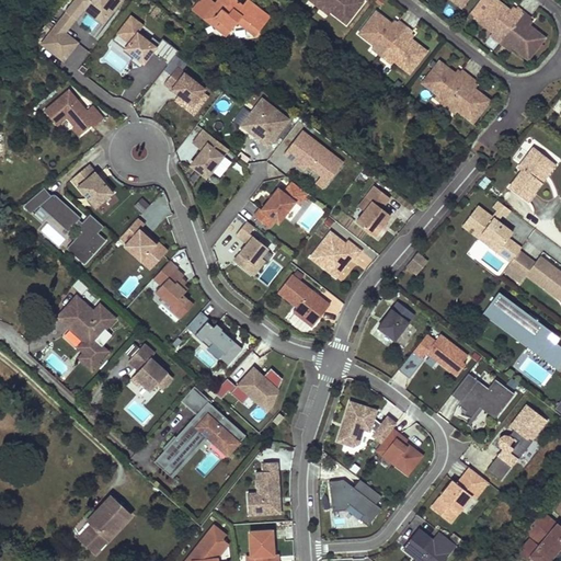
[(121,0),(76,0),(67,12),(76,19),(84,8),(90,1),(109,16),(113,11),(112,10),(114,7),(115,8),(121,0)]
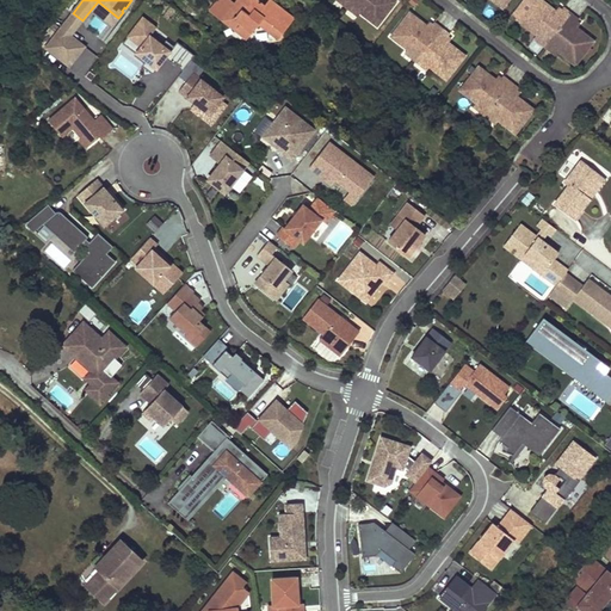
[(210,11),(247,39),(259,24),(278,39),(294,19),(273,2),(269,10),(264,6),(257,0),(247,0),(240,10),(234,5),(226,16),(214,7),(210,11)]
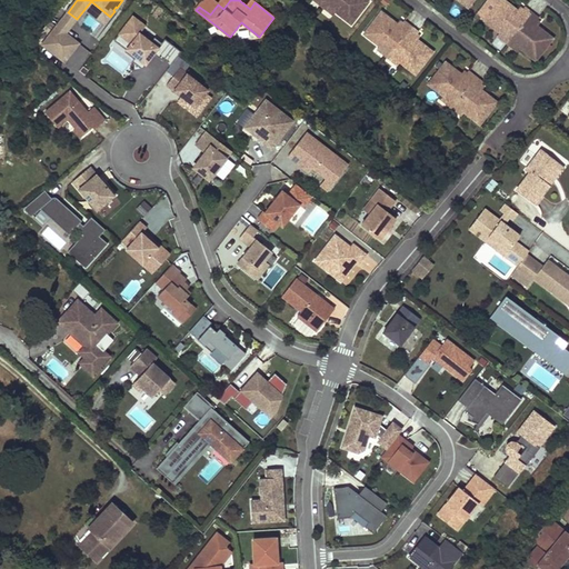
[(203,0),(199,7),(210,15),(218,5),(219,3),(213,0),(203,0)]
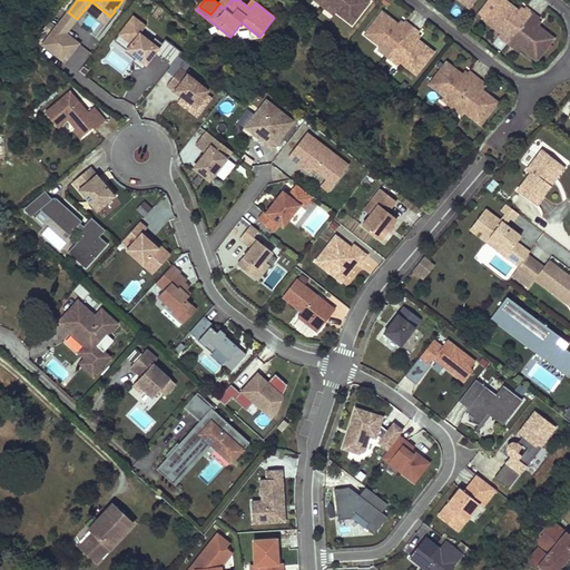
[(218,5),(224,9),(231,0),(220,0),(219,3),(218,5)]
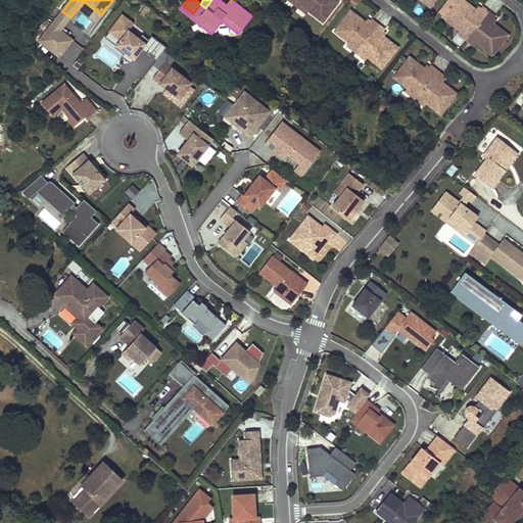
[(294,0),(299,4),(308,10),(323,21),(338,2),(335,0),(294,0)]
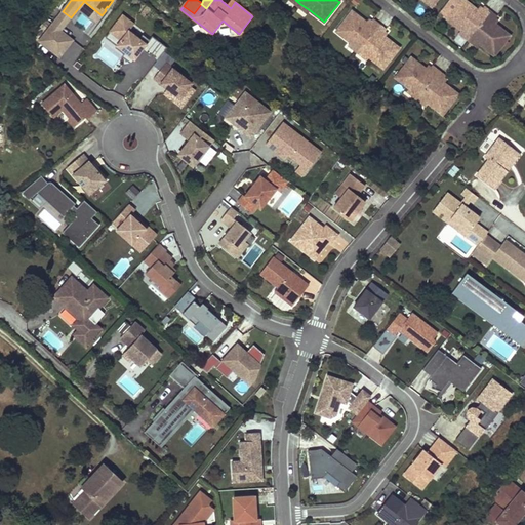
[(477,10),(463,0),(461,0),(447,19),(461,31),(471,38),(480,45),(494,55),(510,36),(495,25),(493,23),(495,19),(496,18),(490,12),(483,7),(482,9),(480,12),(477,10)]
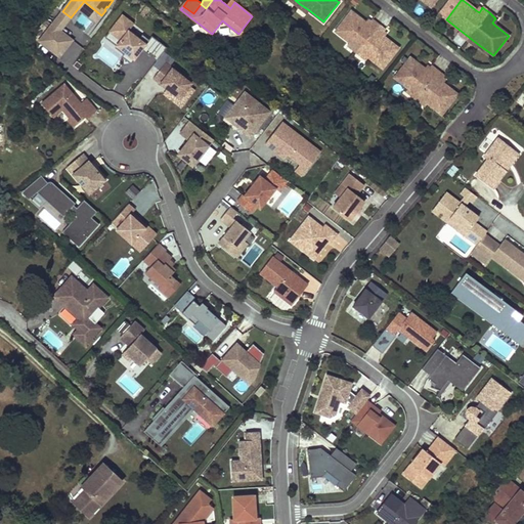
[(97,22),(101,15),(84,1),(79,7),(97,22)]
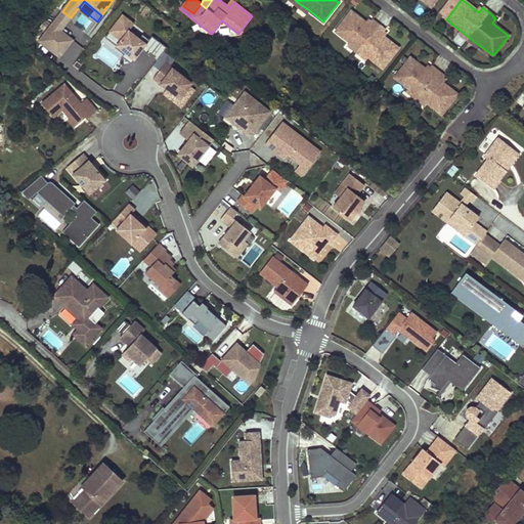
[(300,4),(298,6),(307,13),(309,10),(300,4)]
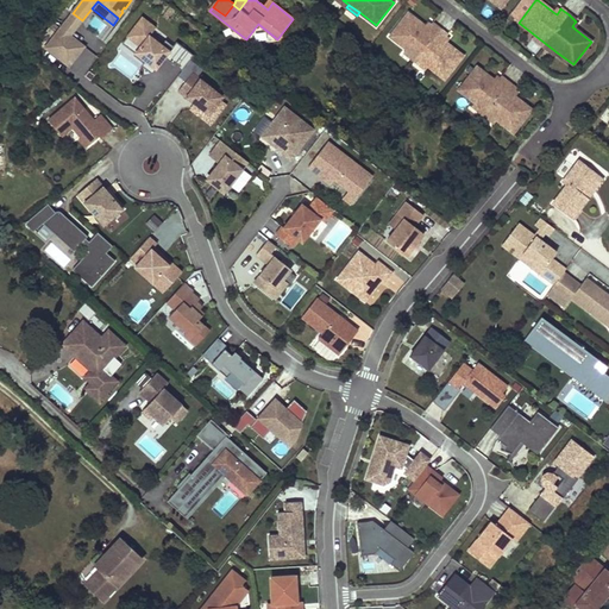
[(82,20),(73,13),(62,27),(70,35),(82,20)]
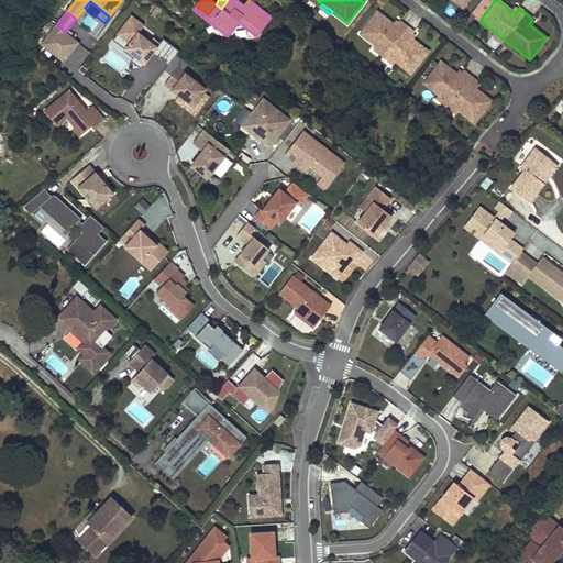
[(410,73),(428,52),(412,40),(409,37),(412,34),(414,32),(406,26),(399,21),(398,23),(395,26),(393,24),(377,12),(361,34),(376,46),(385,53),(395,61),(410,73)]
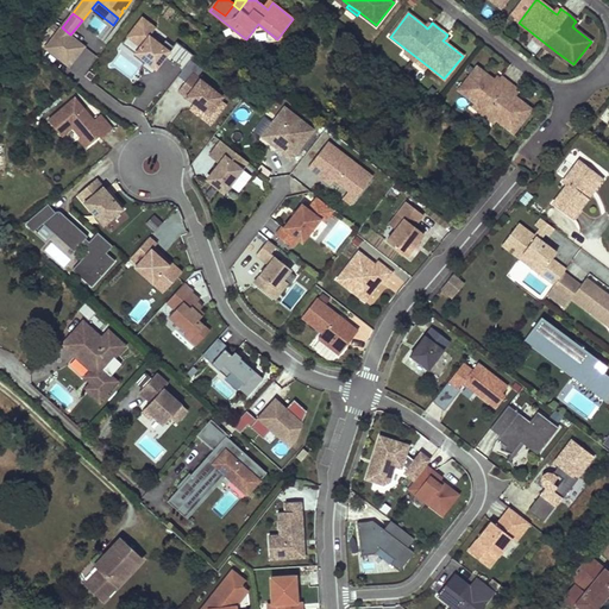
[(143,17),(129,36),(140,45),(136,52),(145,60),(143,63),(155,71),(165,57),(175,64),(187,49),(177,42),(176,43),(174,45),(165,39),(162,44),(150,35),(156,27),(143,17)]
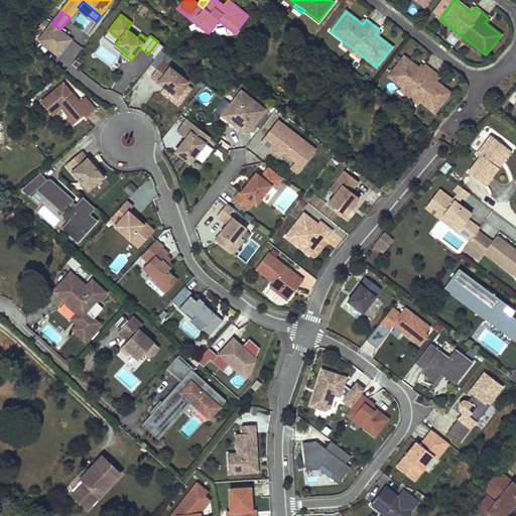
[(59,29),(52,23),(39,40),(59,55),(72,39),(59,29)]
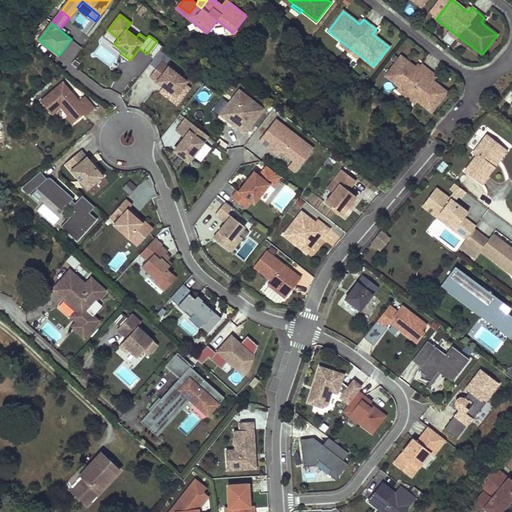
[(146,38),(148,36),(131,23),(126,29),(136,37),(139,33),(146,38)]
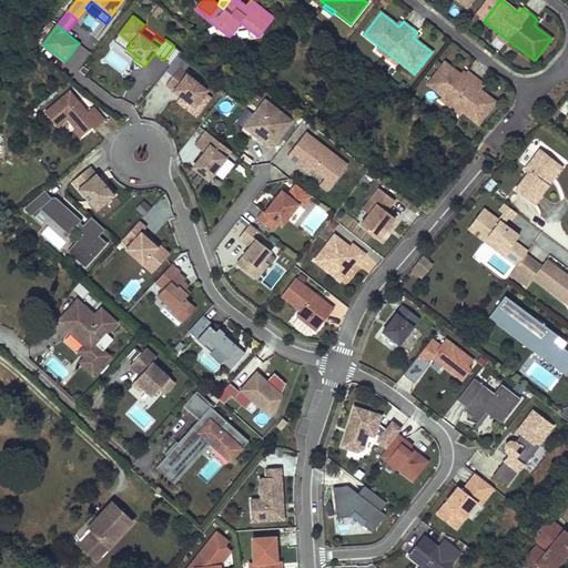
[(120,33),(111,43),(142,68),(144,67),(133,59),(135,56),(127,49),(131,42),(120,33)]
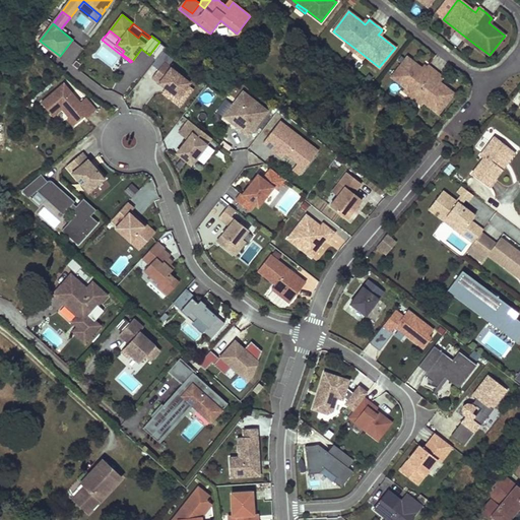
[(455,33),(464,40),(466,38),(457,30),(455,33)]
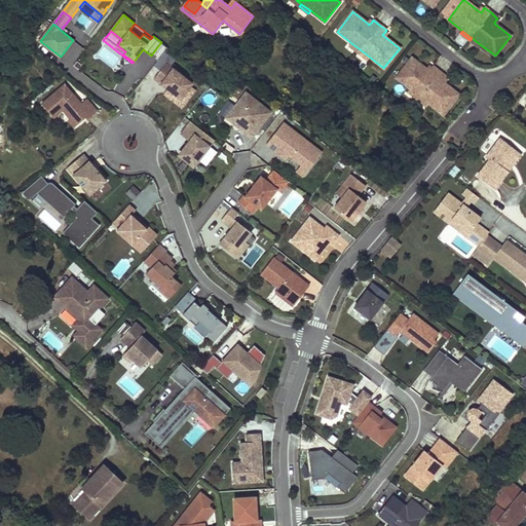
[(481,45),(472,38),(470,40),(479,47),(481,45)]
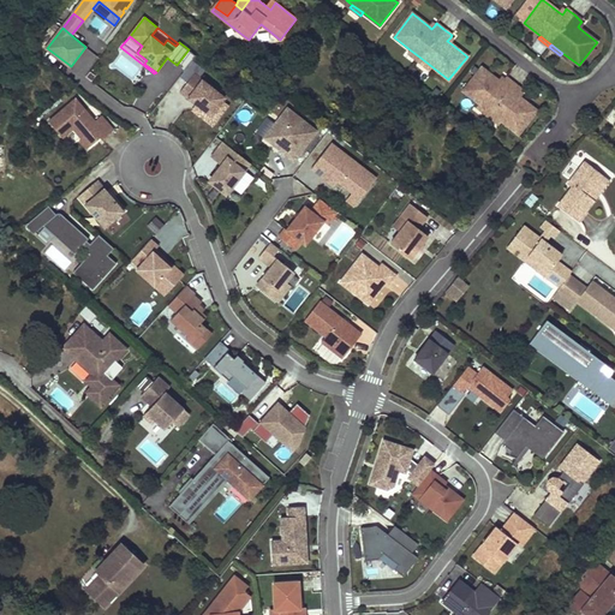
[(189,49),(177,65),(184,71),(192,60),(196,55),(189,49)]
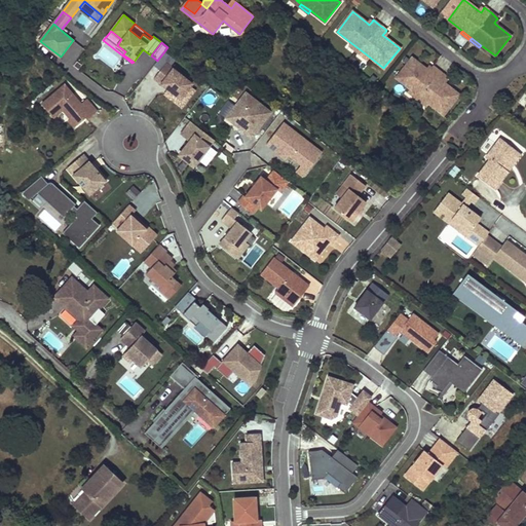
[(358,52),(360,49),(351,43),(348,45),(358,52)]
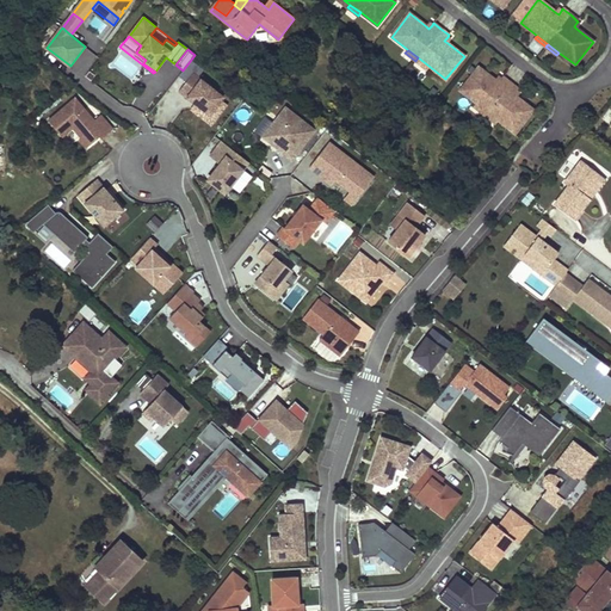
[(118,62),(130,78),(139,72),(127,56),(118,62)]
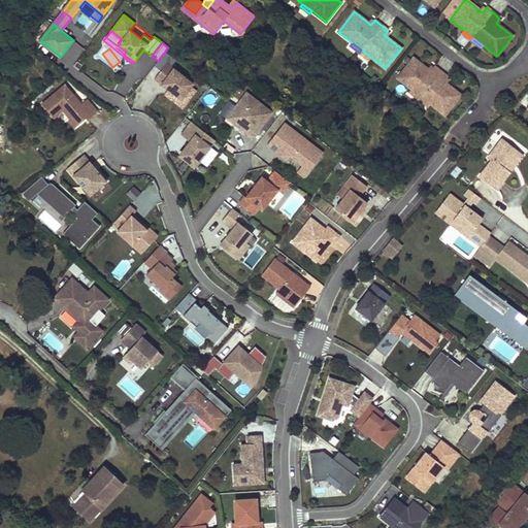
[(361,50),(359,53),(368,60),(370,57),(361,50)]
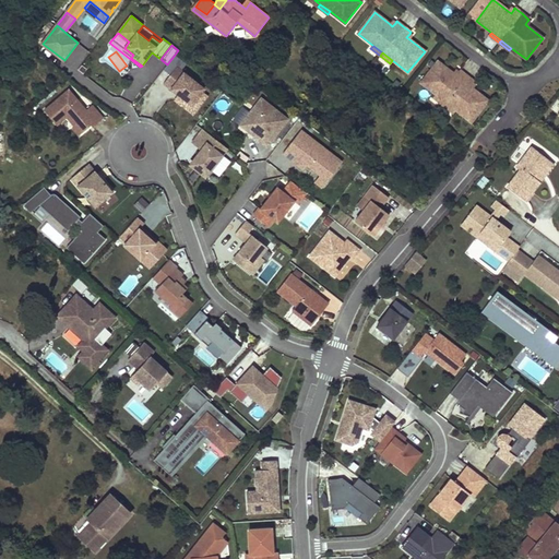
[(175,55),(163,70),(170,75),(164,83),(179,95),(191,105),(202,92),(204,88),(181,71),(186,63),(175,55)]
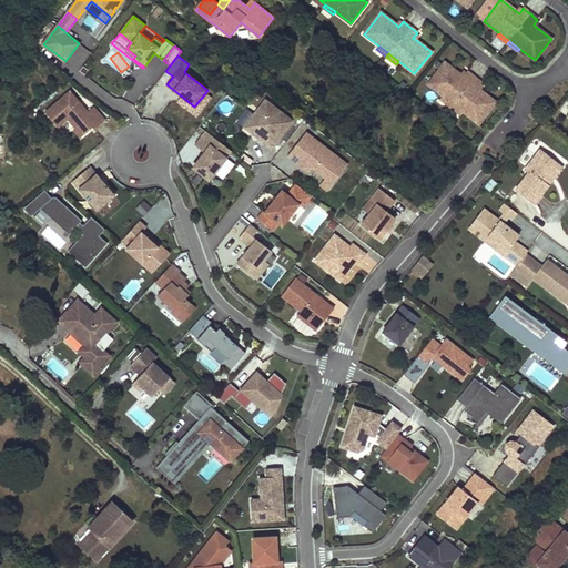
[(459,74),(445,62),(427,84),(443,95),(453,103),(463,111),(478,123),(495,101),(479,90),(477,88),(479,84),(480,82),(474,77),(466,71),(465,73),(463,77),(459,74)]
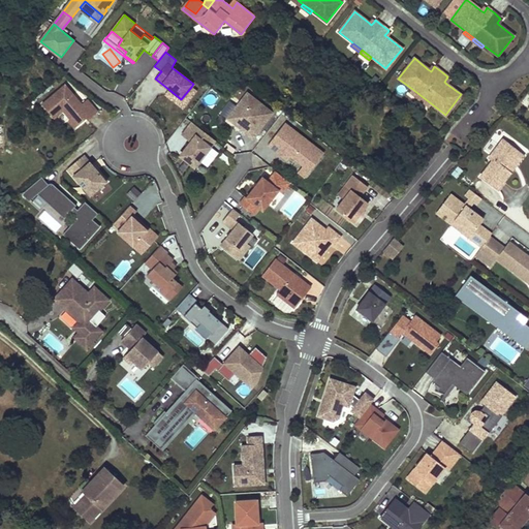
[(89,120),(99,112),(88,98),(83,103),(66,84),(42,104),(55,118),(63,111),(71,119),(69,121),(75,128),(85,120),(84,118),(86,116),(88,118),(89,120)]
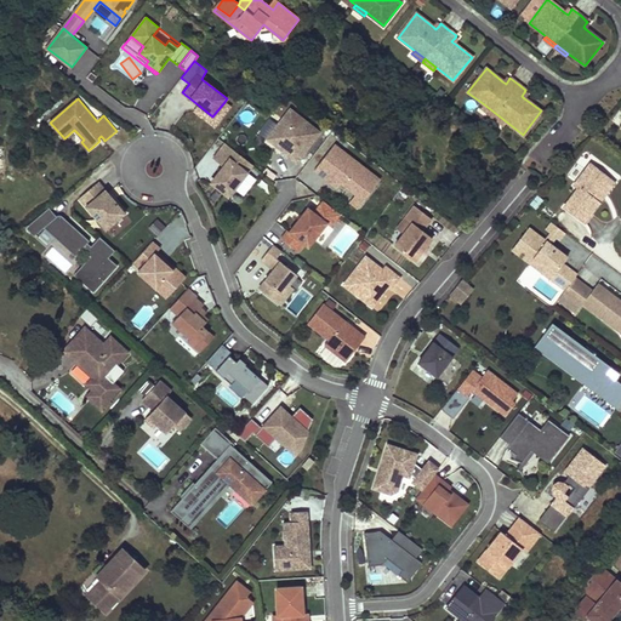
[(231,107),(224,102),(212,117),(199,106),(194,112),(215,127),(231,107)]
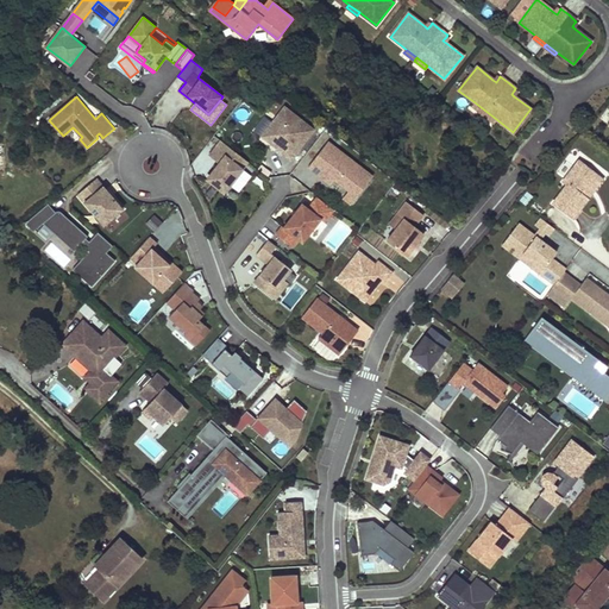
[(483,114),(485,111),(475,102),(472,106),(483,114)]
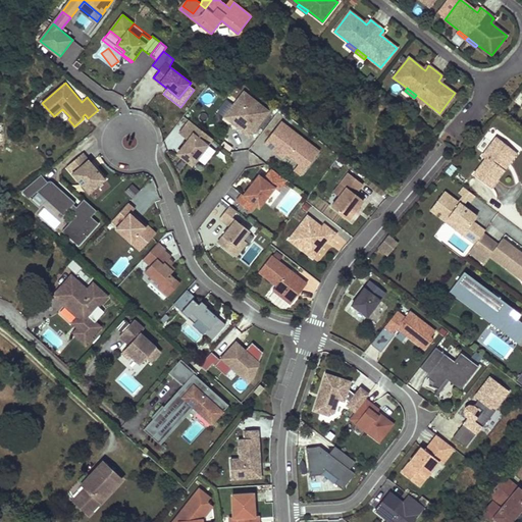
[(250,136),(269,111),(244,91),(224,116),(250,136)]
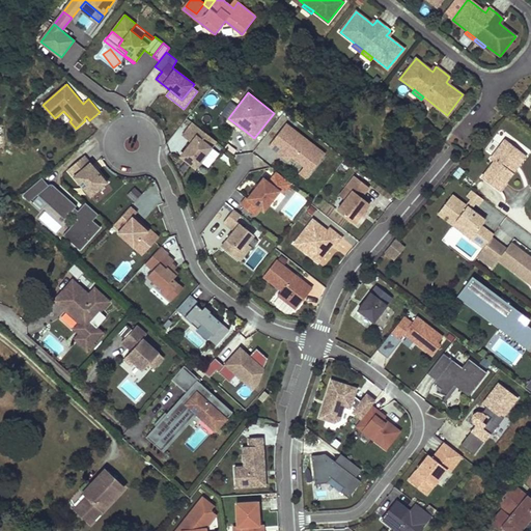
[(423,96),(421,100),(430,107),(432,104),(423,96)]
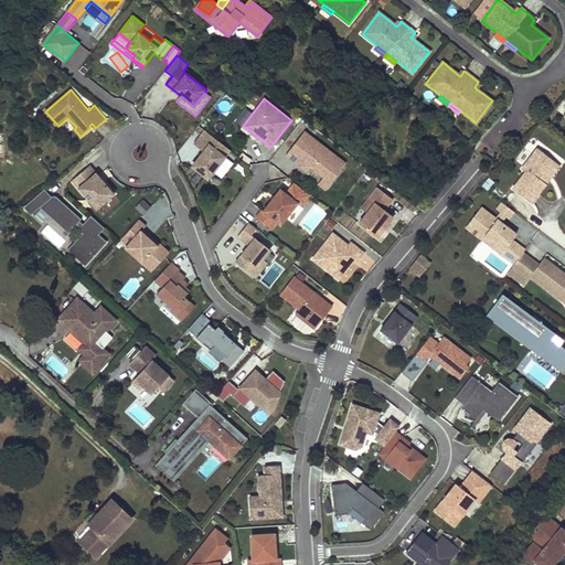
[(227,148),(205,130),(193,146),(202,152),(195,162),(199,164),(196,170),(204,177),(210,169),(213,171),(225,157),(222,153),(227,148)]
